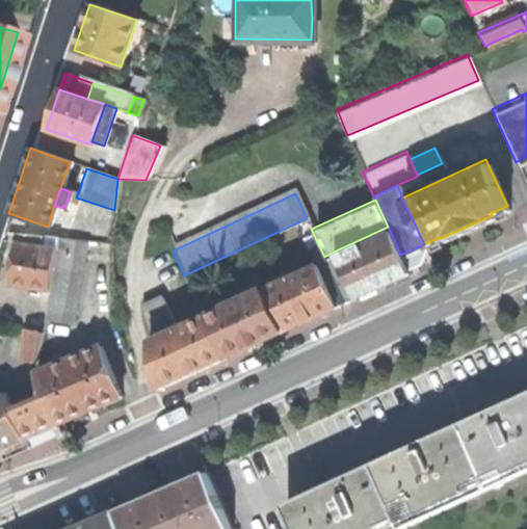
[(388,227),(334,252),(353,295),(376,285),(407,270),(400,255),(388,227)]
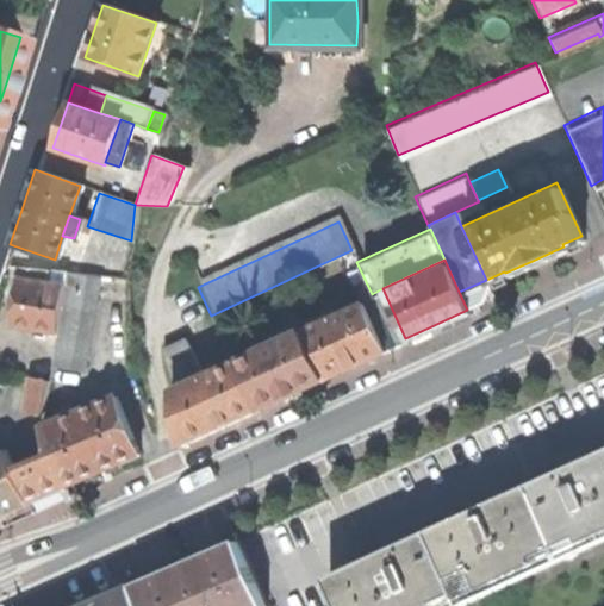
[(64,269),(61,283),(60,288),(93,293),(97,273),(64,269)]
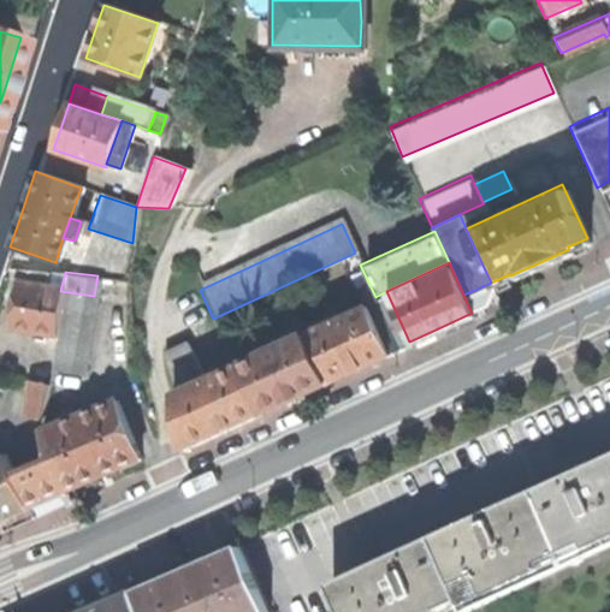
[(5,326),(53,334),(60,291),(61,286),(12,278),(9,304),(5,326)]
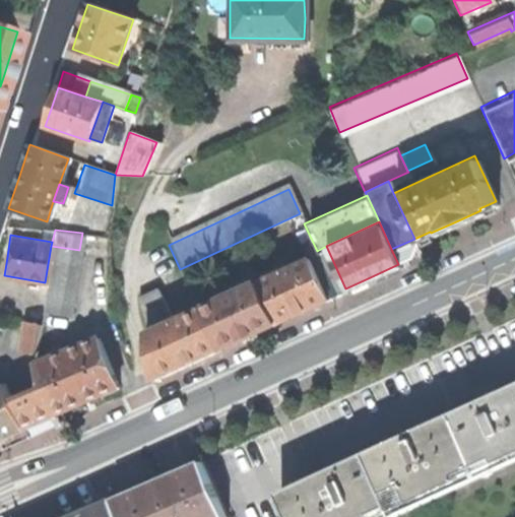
[(79,250),(51,246),(45,282),(41,310),(69,314),(79,250)]
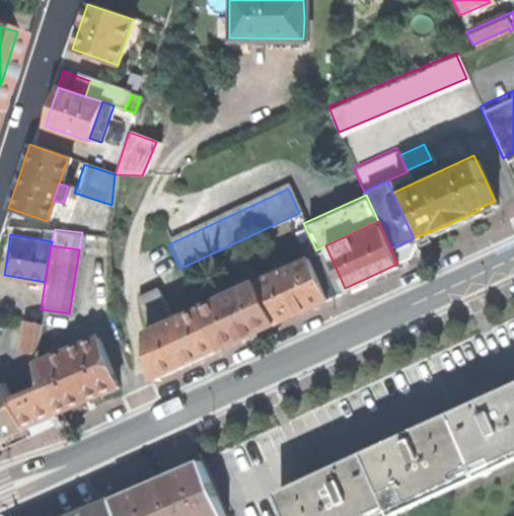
[(325,245),(316,250),(336,292),(345,288),(325,245)]
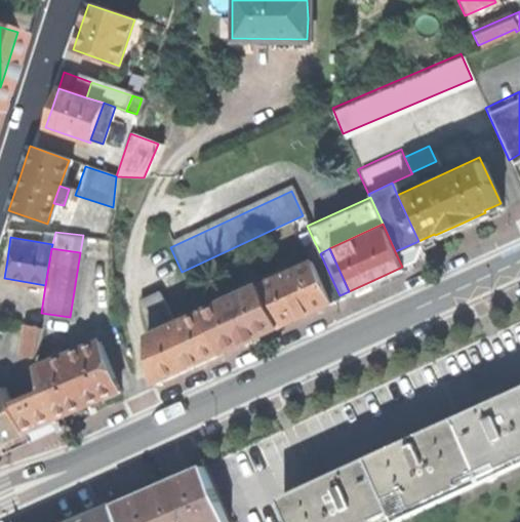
[(320,253),(310,257),(329,300),(340,295),(320,253)]
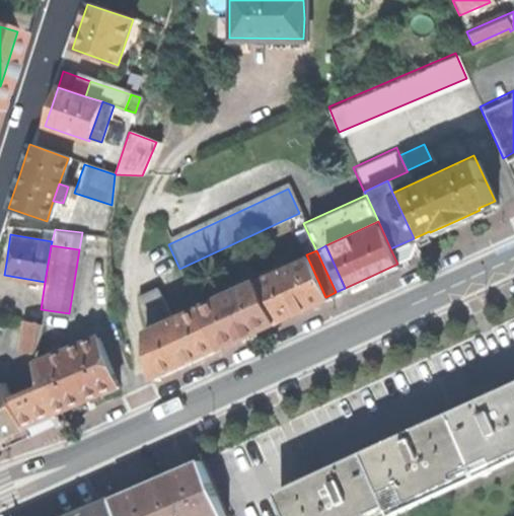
[(306,254),(254,279),(274,320),(303,307),(325,297),(306,254)]
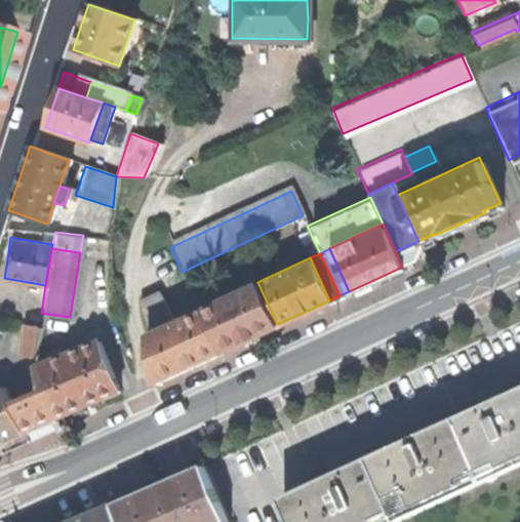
[(251,268),(203,289),(210,304),(257,282),(251,268)]
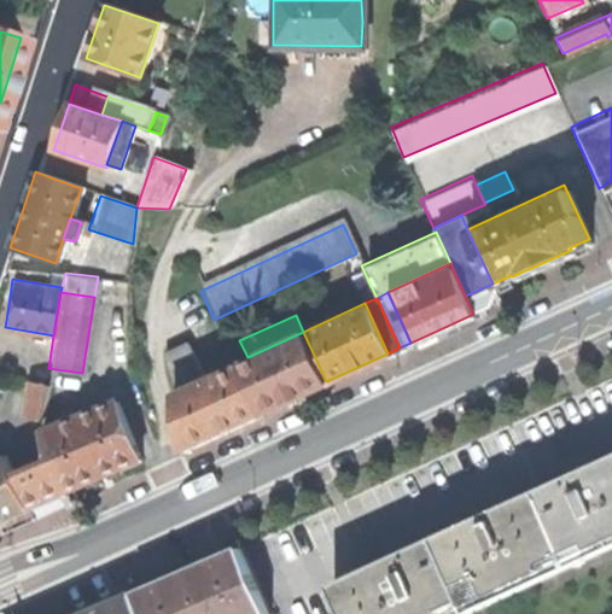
[(248,357),(237,362),(260,411),(293,397),(326,381),(303,332),(248,357)]
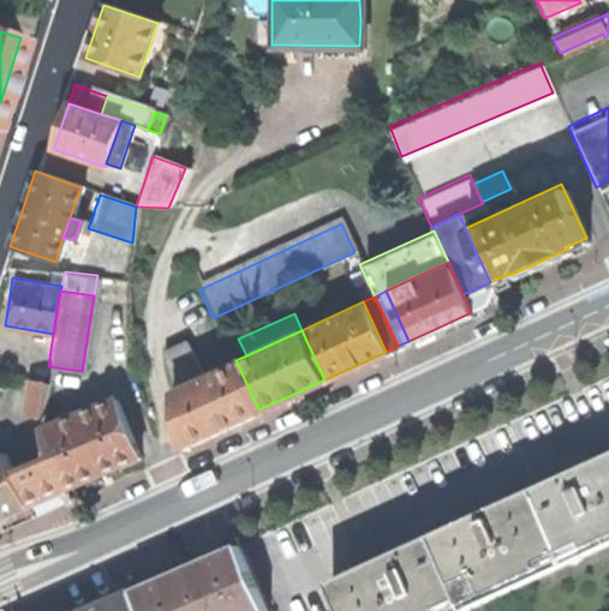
[(156,348),(174,389),(199,377),(181,337),(156,348)]
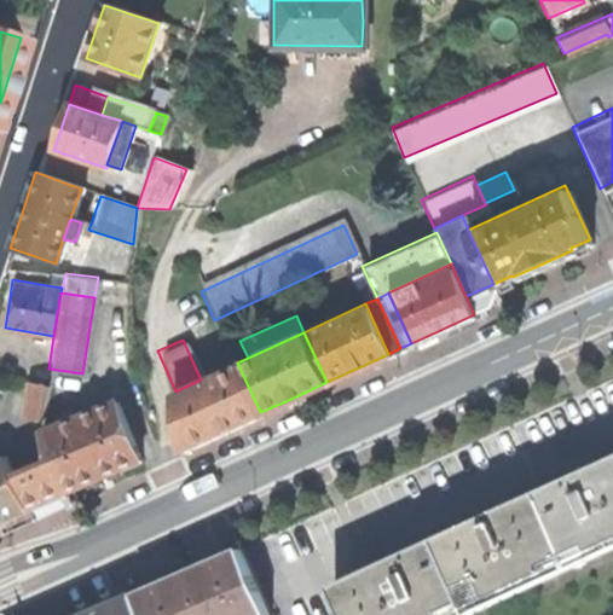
[(230,347),(237,363),(248,358),(240,341),(230,347)]
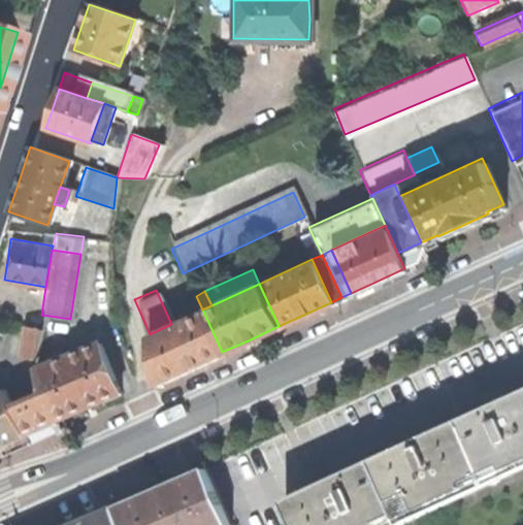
[(145,335),(151,384),(189,367),(222,352),(202,309),(171,324),(150,334),(145,335)]
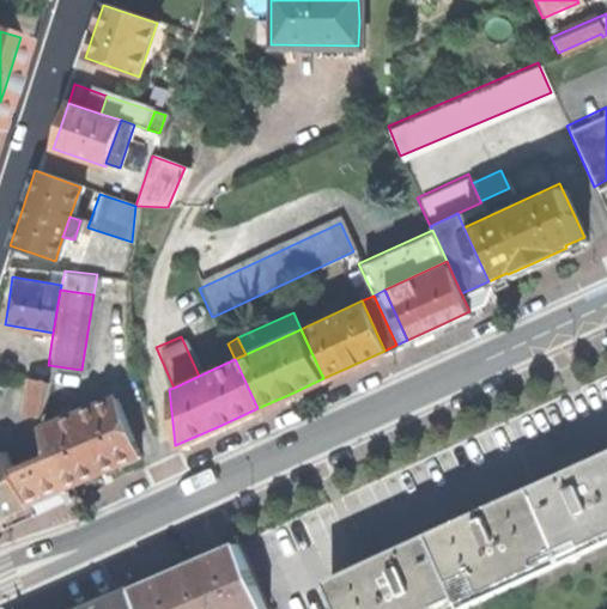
[(19,424),(37,426),(44,379),(26,377),(19,424)]
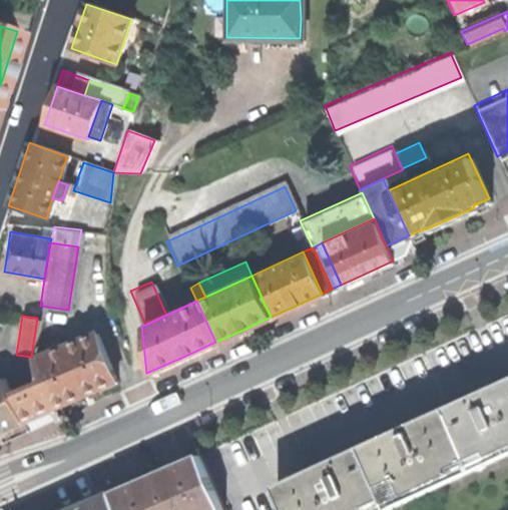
[(32,358),(42,379),(53,406),(80,394),(115,379),(94,331),(32,358)]
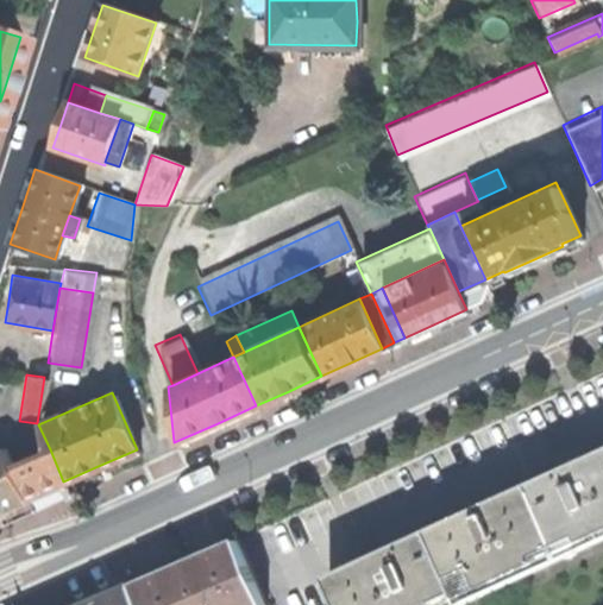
[(0,508),(25,498),(11,466),(2,445),(0,446),(0,508)]
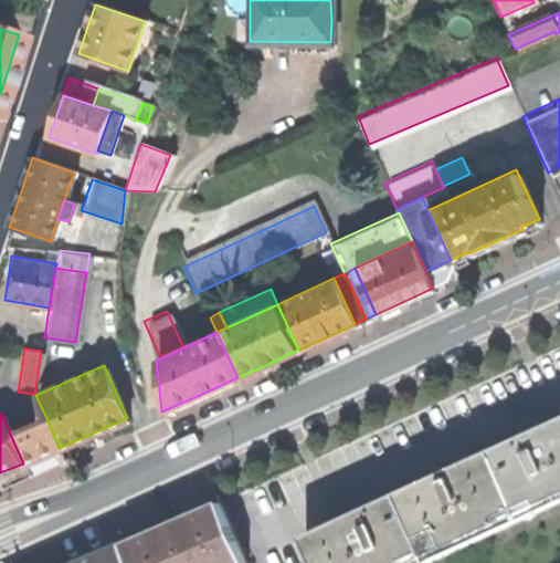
[(559,497),(559,414),(536,426),(490,446),(522,514),(559,497)]
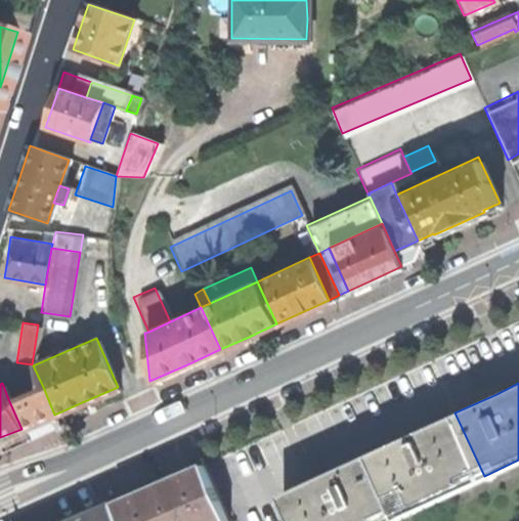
[(43,387),(9,401),(22,429),(54,415),(43,387)]
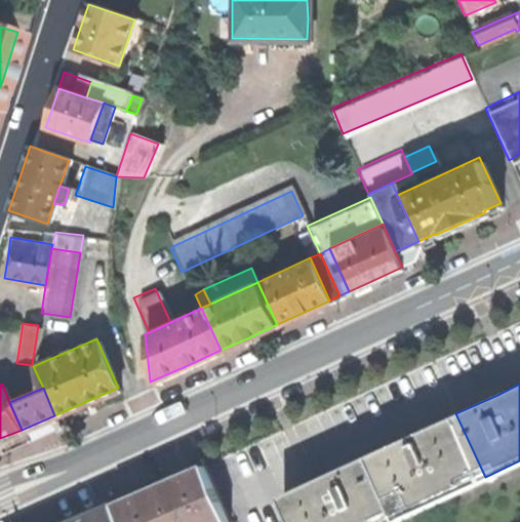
[(485,477),(455,413),(403,438),(367,454),(396,518),(485,477)]
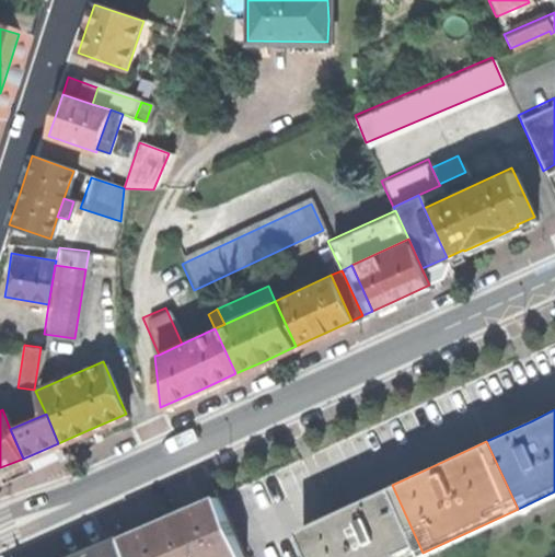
[(413,556),(423,553),(392,485),(337,510),(299,528),(311,554),(312,556),(413,556)]
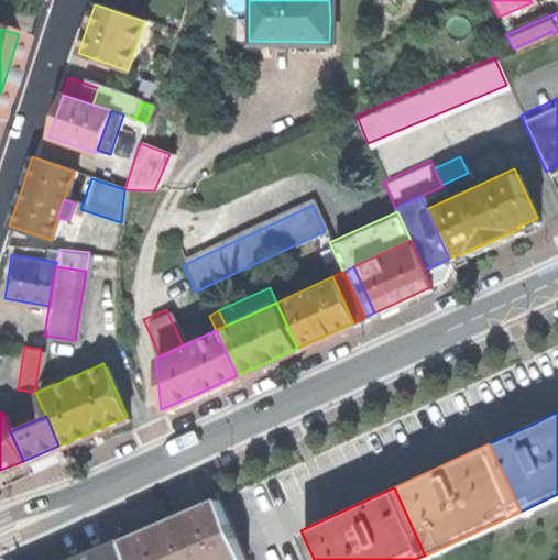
[(129,559),(236,559),(243,557),(216,496),(167,518),(121,540),(129,559)]
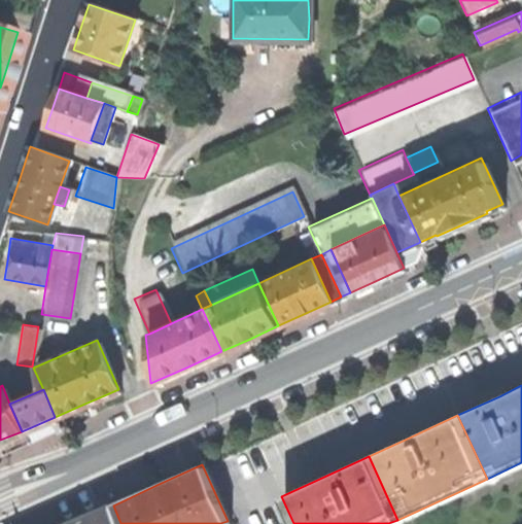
[(120,523),(113,505),(111,501),(66,522),(61,523),(120,523)]
